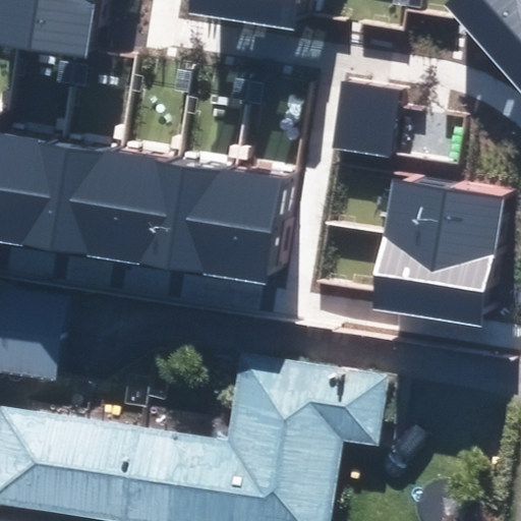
[(97,0),(0,0),(0,45),(16,48),(75,57),(89,59),(90,48),(97,0)]
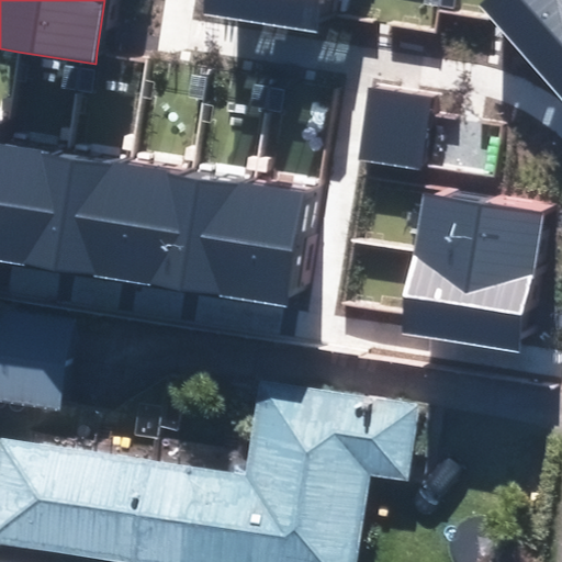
[(205,0),(203,15),(323,33),(325,14),(327,0),(205,0)]
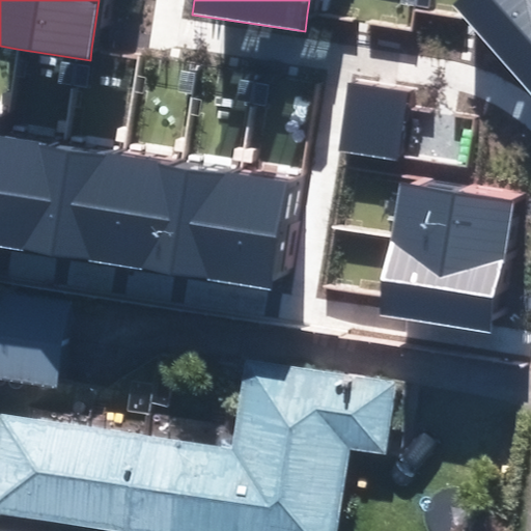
[(530,0),(459,0),(454,5),(464,17),(530,95),(530,0)]
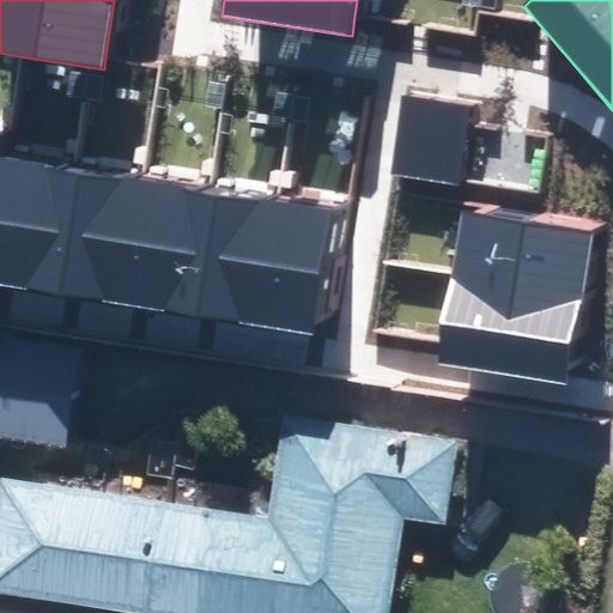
[(468,125),(471,107),(404,96),(390,175),(400,176),(459,186),(459,182),(468,125)]
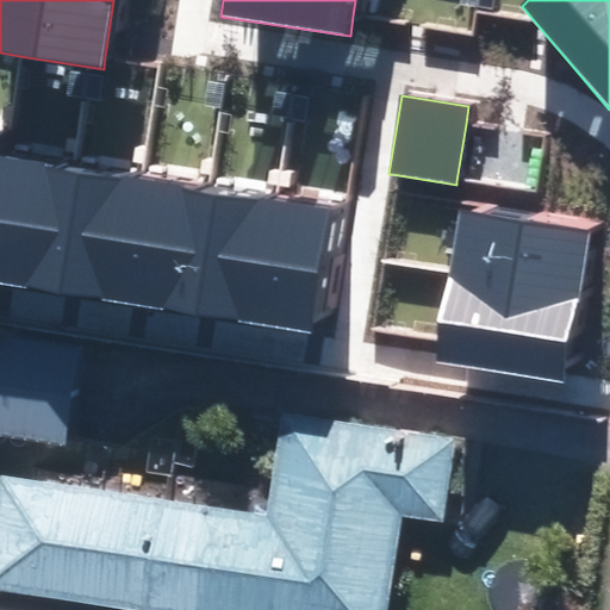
[(5,151),(0,150),(0,282),(54,292),(74,162),(5,151)]
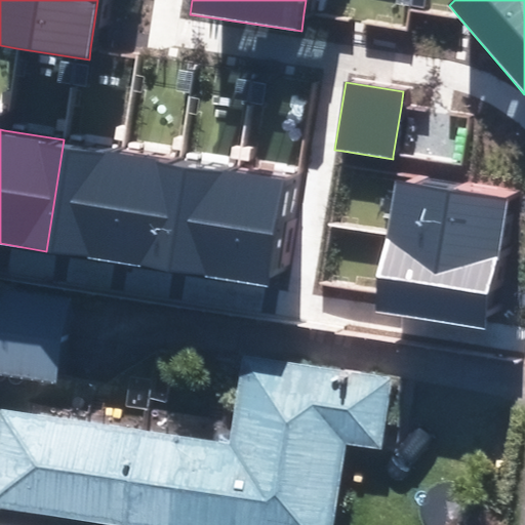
[(122,149),(64,139),(46,251),(105,260),(122,149)]
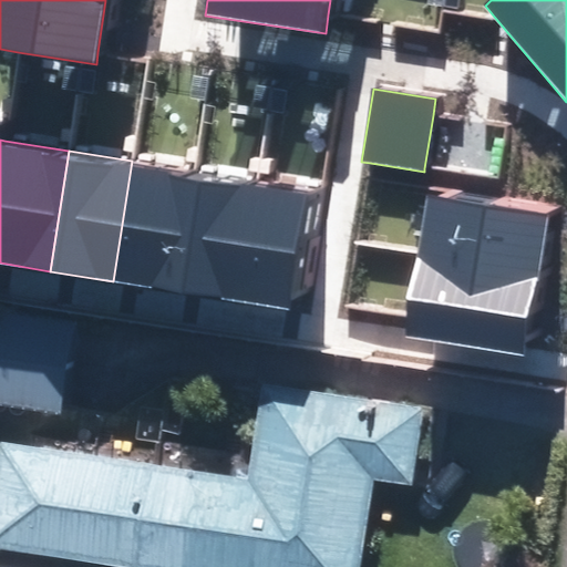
[(195,171),(132,161),(113,281),(176,291),(195,171)]
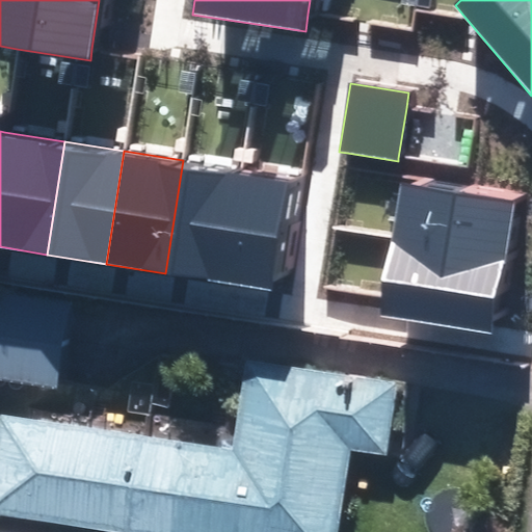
[(242,168),(183,160),(165,273),(223,283),(242,168)]
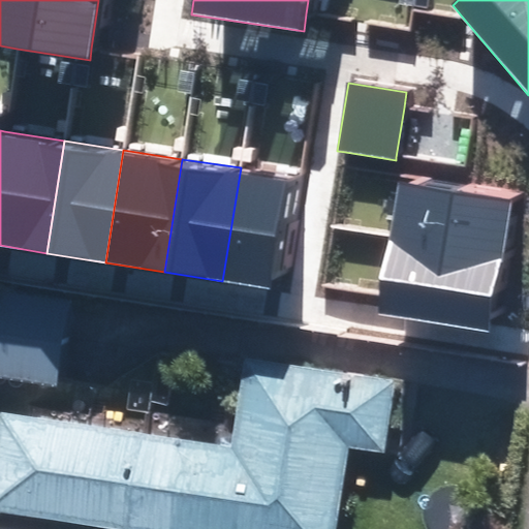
[(297,177),(241,167),(222,281),(279,289),(297,177)]
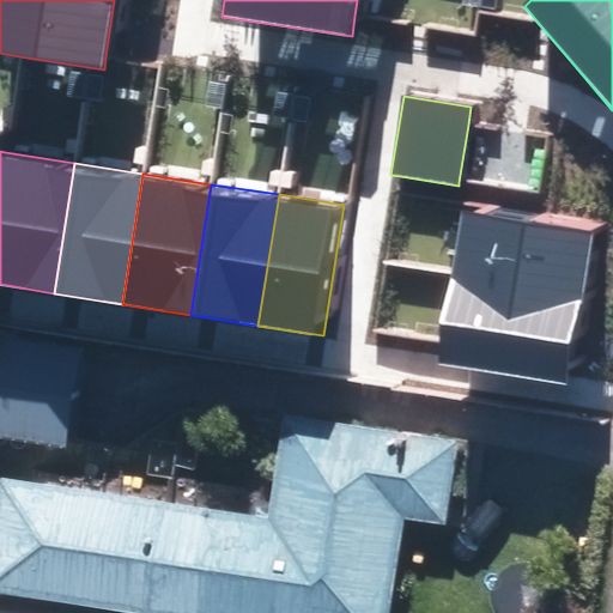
[(463,202),(451,274),(584,297),(596,224),(463,202)]
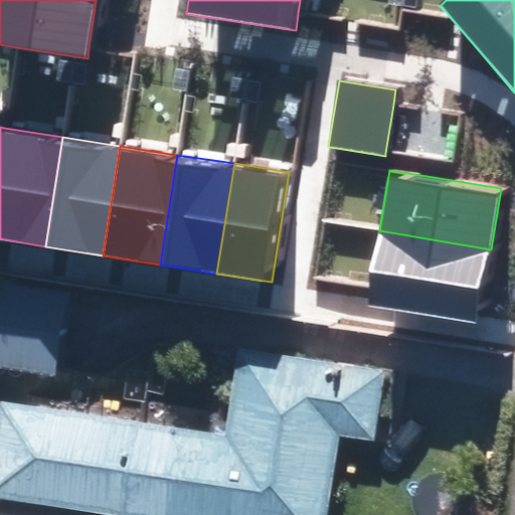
[(491,249),(379,230),(370,287),(367,306),(478,324),(491,249)]
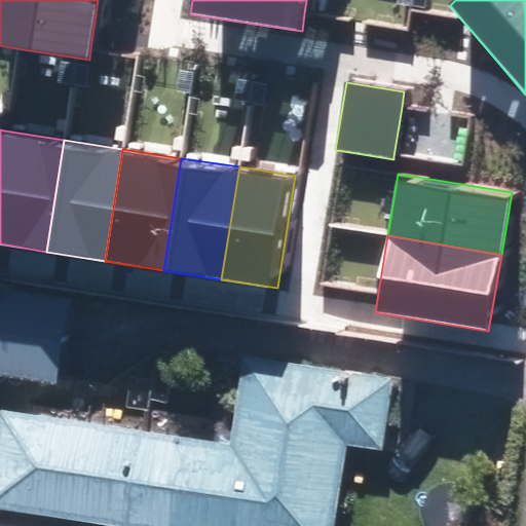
[(72,293),(0,279),(0,375),(57,385),(72,293)]
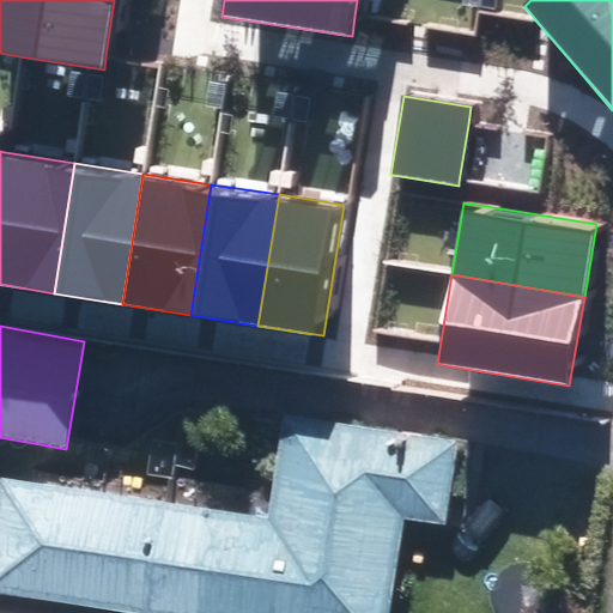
[(289,510),(19,471),(2,586),(192,612),(408,612),(424,510),(463,515),(475,430),(304,405),(289,510)]
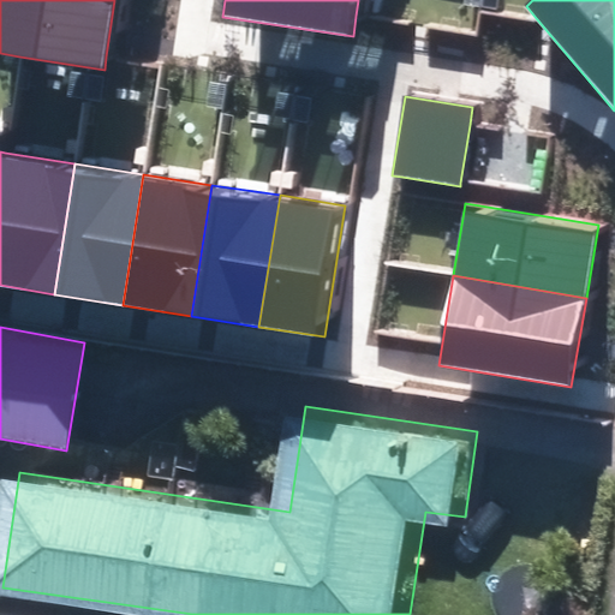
All buildings are outlined.
